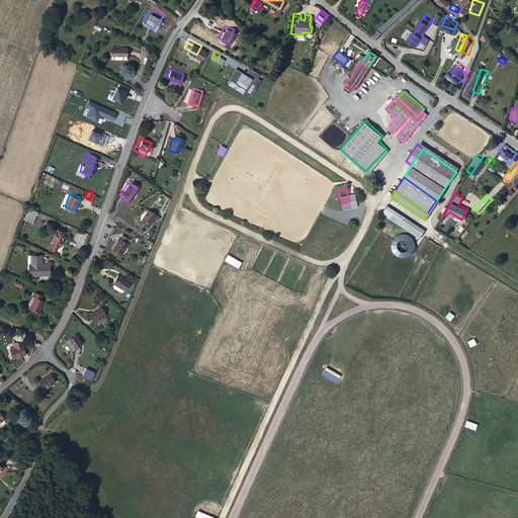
[(393,210),(394,209),(394,207),(385,202),(381,209),(382,210),(419,235),(423,230),(393,210)]
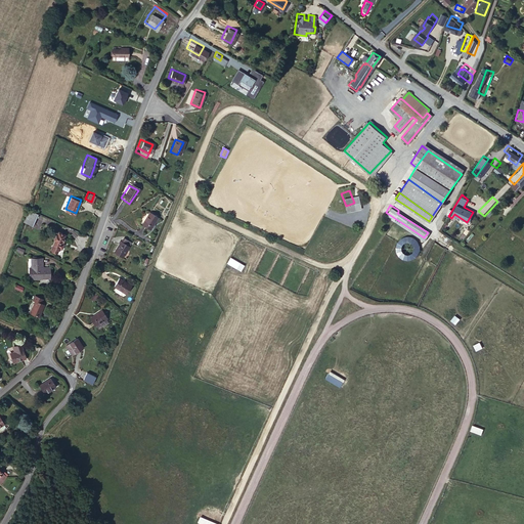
[(33,224),(37,213),(28,210),(24,221),(33,224)]
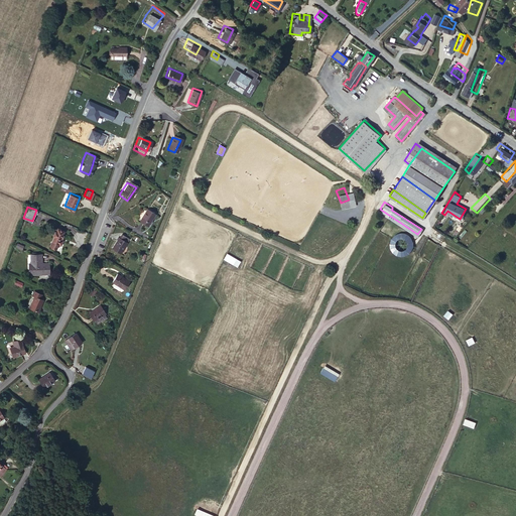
[(138,221),(145,225),(153,213),(144,209),(138,221)]
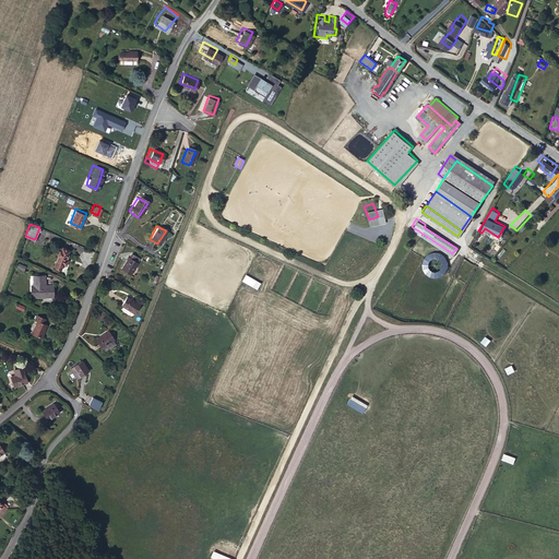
[(68,251),(69,247),(61,245),(60,248),(58,248),(56,253),(58,253),(54,264),(61,266),(62,262),(67,263),(68,258),(66,257),(67,253),(68,254),(69,251),(68,251)]
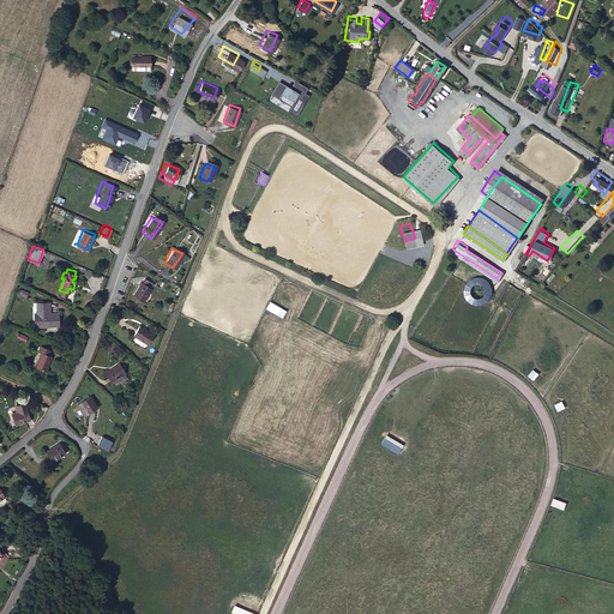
[(144,276),(142,278),(149,287),(152,282),(144,276)]
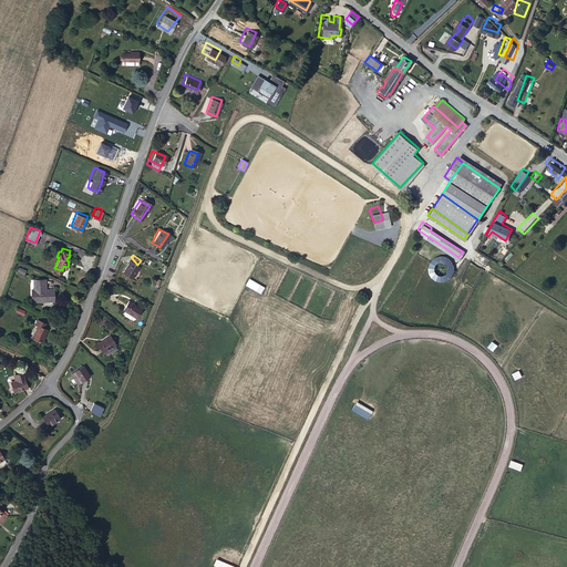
[(137,265),(131,257),(121,268),(129,275),(137,265)]
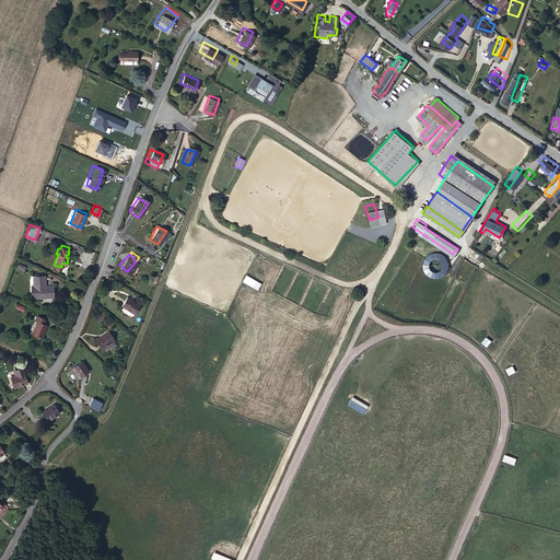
[(426,255),(426,279),(447,278),(446,254),(426,255)]
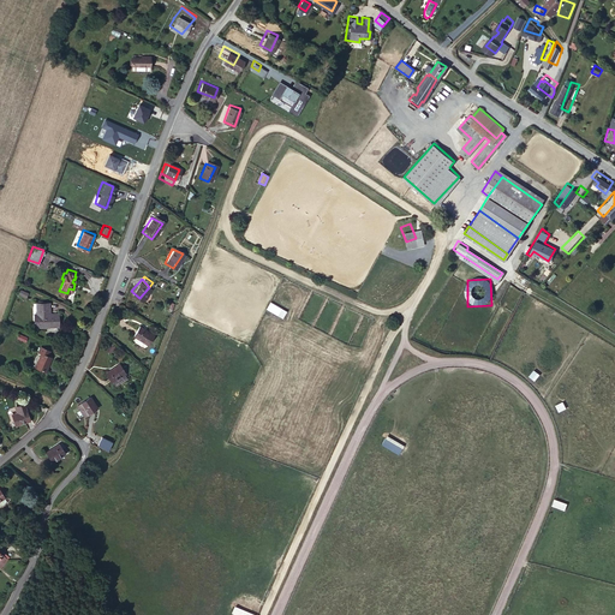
[(47,311),(48,299),(34,300),(35,311),(31,312),(33,324),(43,324),(43,323),(57,322),(57,310),(47,311)]
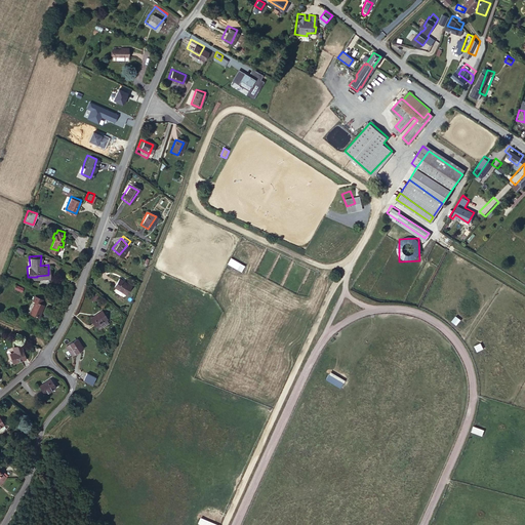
[(242,273),(245,267),(231,258),(228,266),(242,273)]
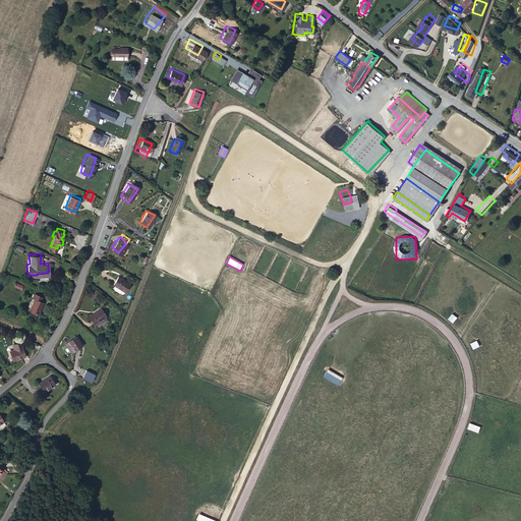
[(128,281),(117,273),(111,281),(122,289),(128,281)]
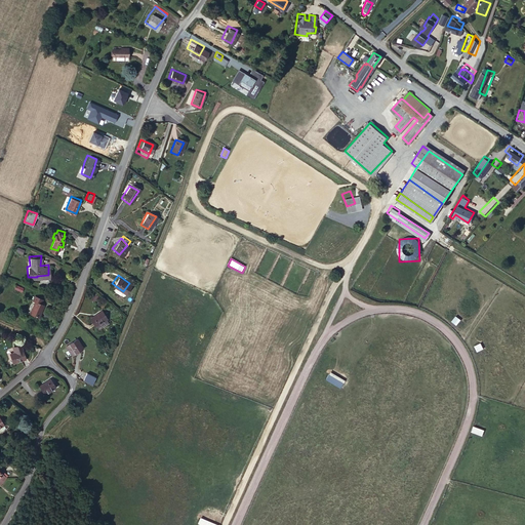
[(41,304),(42,298),(34,295),(33,300),(35,301),(31,314),(39,317),(43,305),(41,304)]
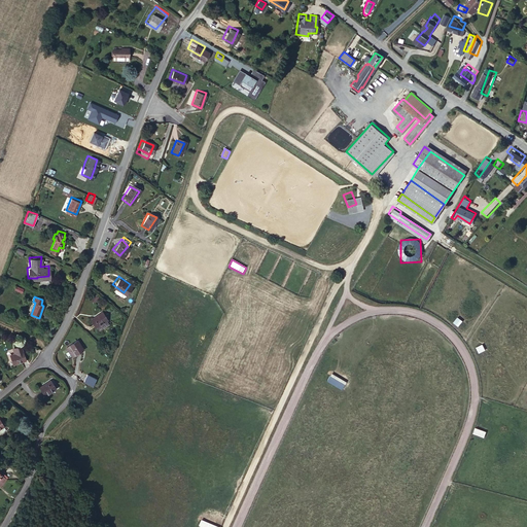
[(92,325),(102,320),(103,319),(98,310),(86,317),(91,325),(92,325)]
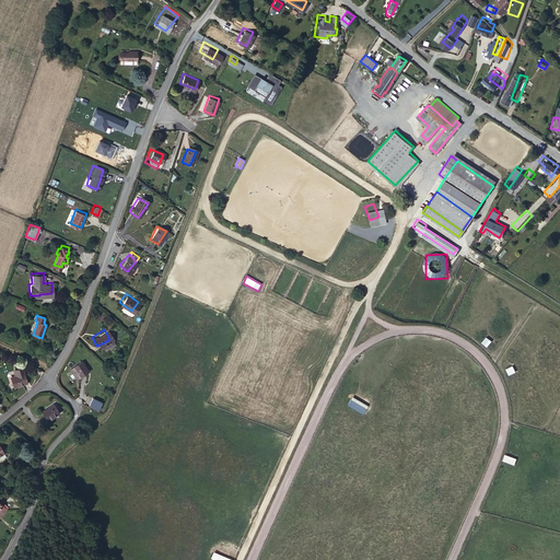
[(486,338),(481,343),(488,348),(492,342),(486,338)]
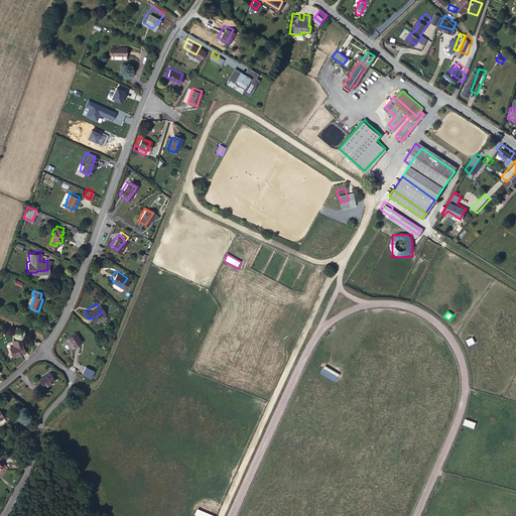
[(101,315),(100,313),(90,318),(92,321),(101,315)]
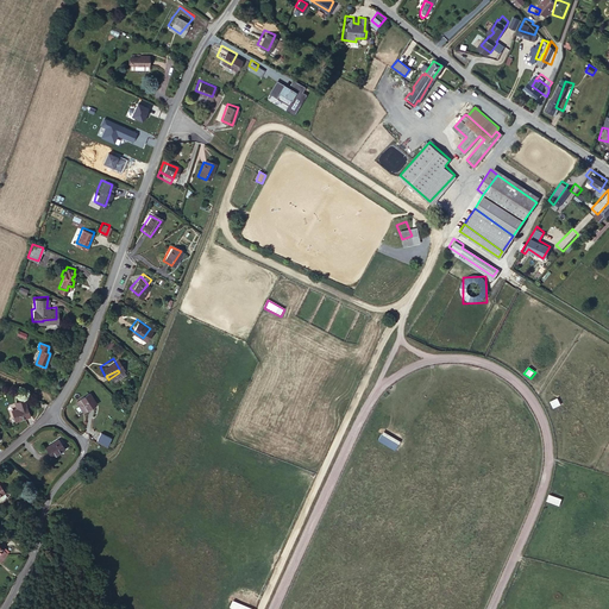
[(81,406),(89,397),(82,388),(73,395),(81,406)]
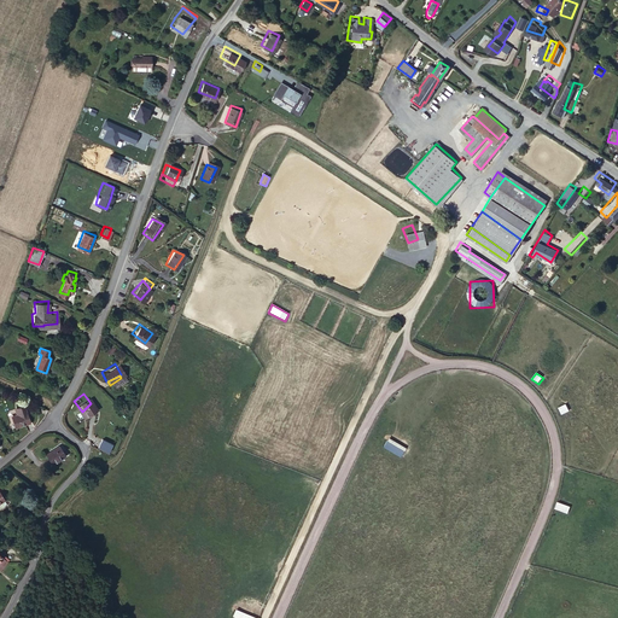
[(558,406),(561,414),(569,410),(565,402),(558,406)]
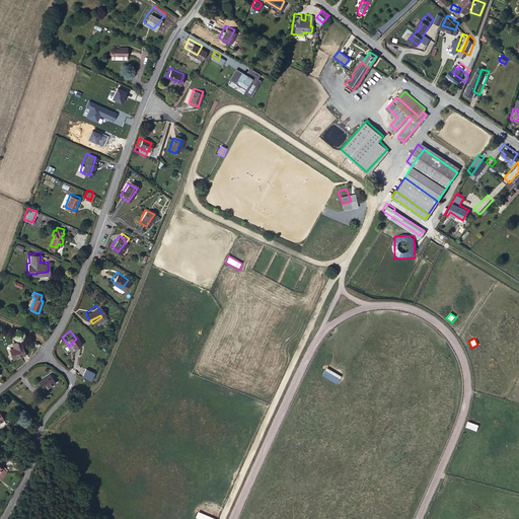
[(78,342),(76,339),(69,346),(71,348),(78,342)]
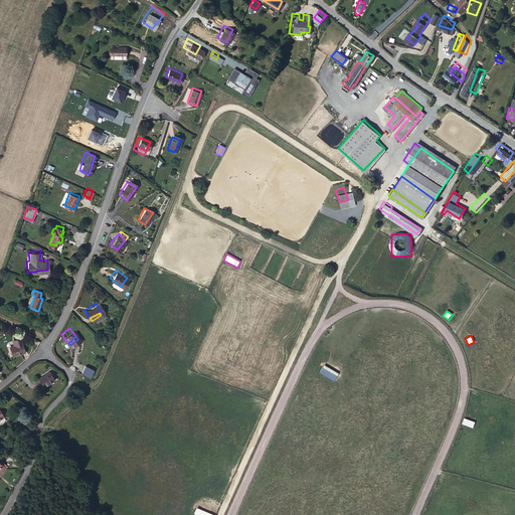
[(12,355),(25,349),(21,340),(8,346),(12,355)]
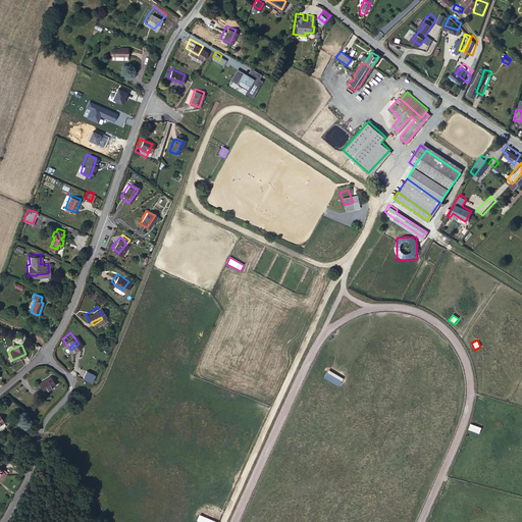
[(105,350),(101,348),(97,355),(100,358),(105,350)]
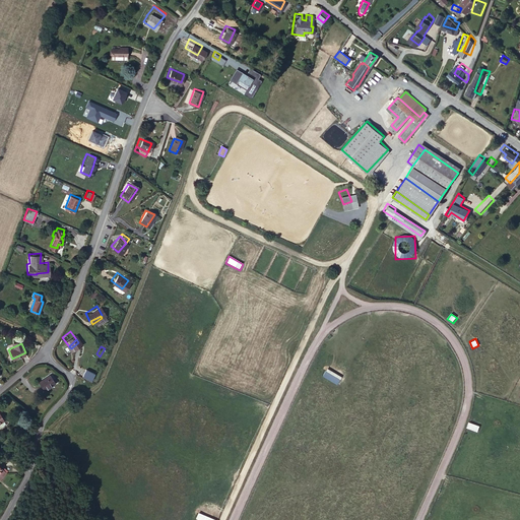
[(336,383),(341,376),(326,367),(321,374),(336,383)]
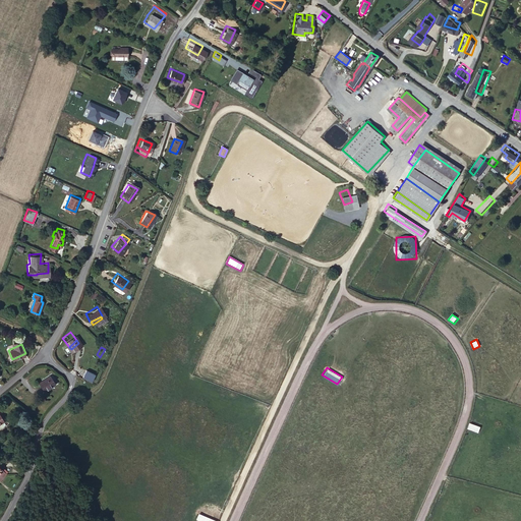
[(55,383),(49,374),(39,383),(44,390),(55,383)]
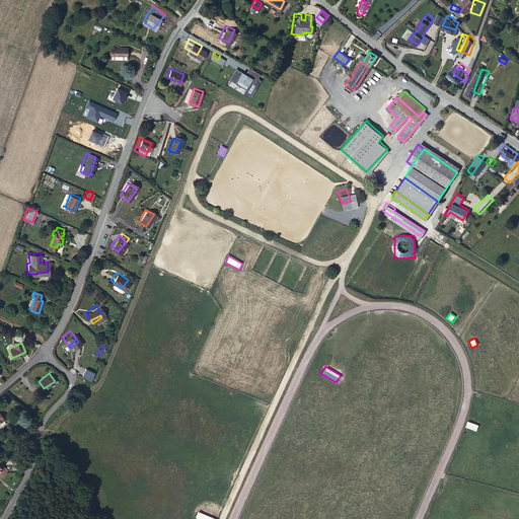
[(94,383),(98,379),(90,373),(87,378),(94,383)]
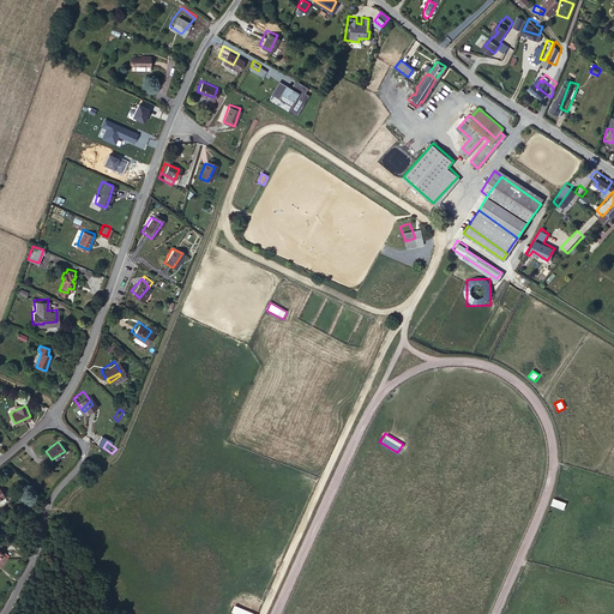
[(553,497),(551,505),(564,509),(566,501),(553,497)]
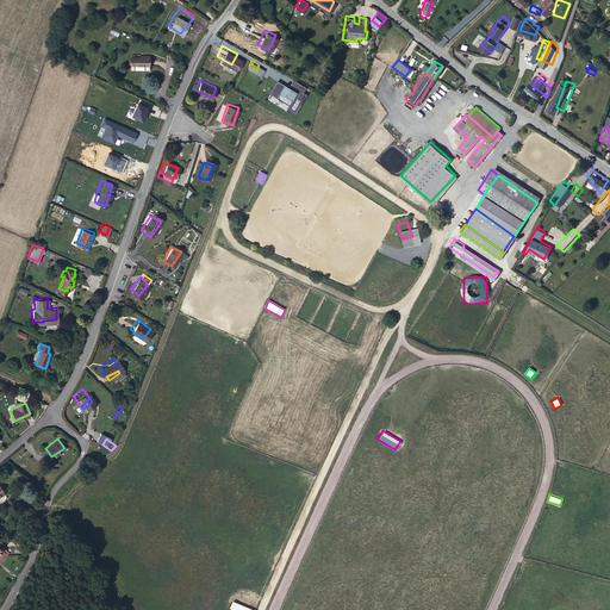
[(235,609),(254,609),(255,609),(231,599),(229,608),(235,609)]
